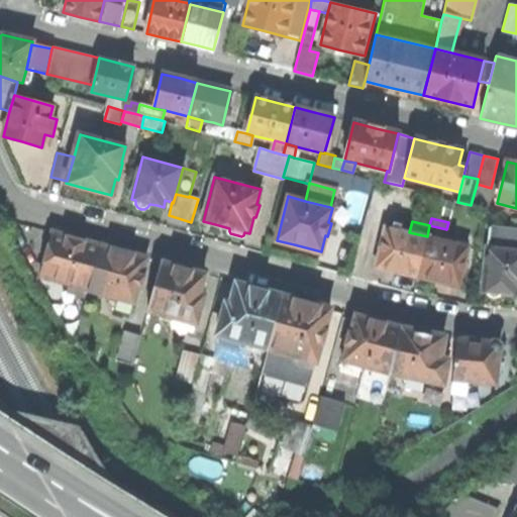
[(429,225),(427,236),(444,240),(446,229),(429,225)]
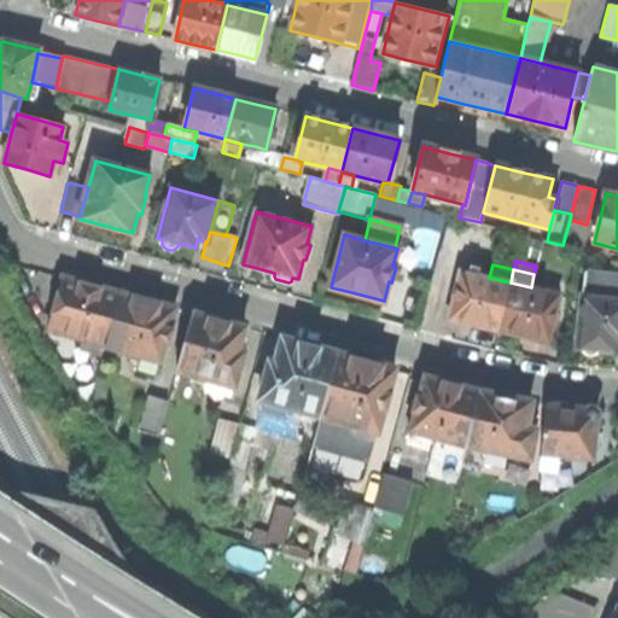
[(474,325),(499,330),(511,283),(489,278),(461,270),(450,319),(474,325)]
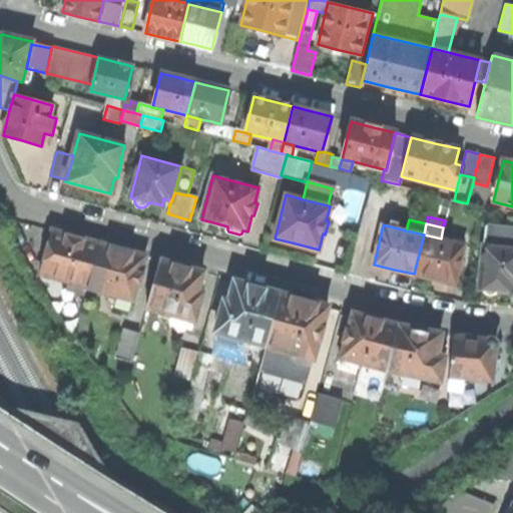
[(483,247),(479,289),(482,289),(482,292),(484,295),(486,297),(490,298),(494,297),(497,295),(498,291),(504,291),(511,292),(512,285),(512,284),(512,228),(485,225),(483,247)]
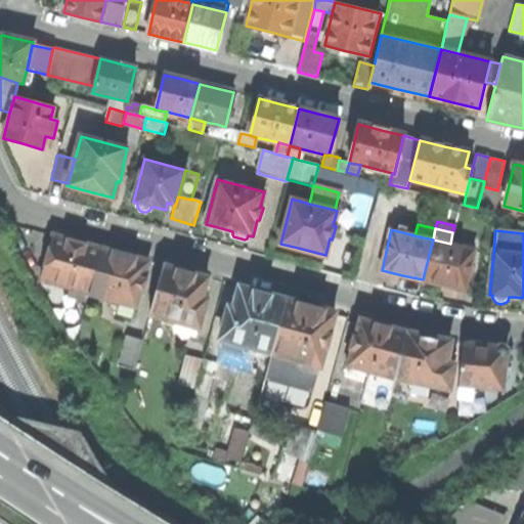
[(53,235),(41,279),(89,293),(101,249),(77,242),(53,235)]
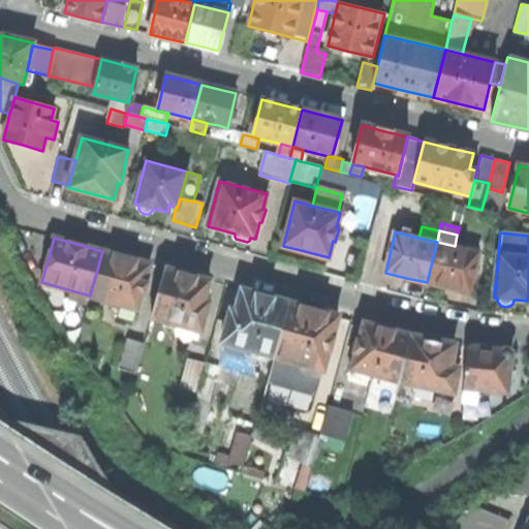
[(437,242),(427,282),(448,287),(469,292),(478,251),(455,246),(437,242)]
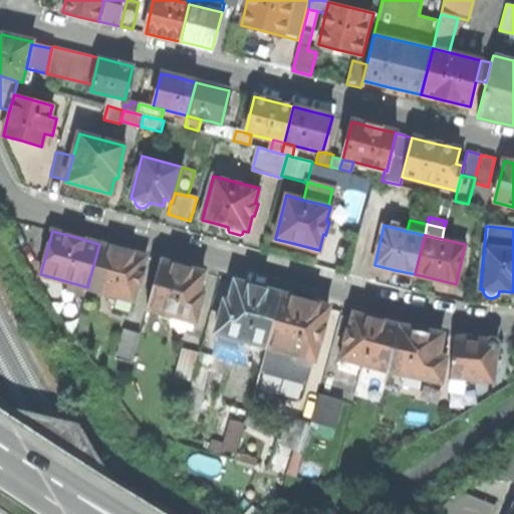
[(122,250),(99,244),(87,287),(87,288),(134,300),(138,286),(140,286),(144,274),(141,273),(146,256),(122,250)]
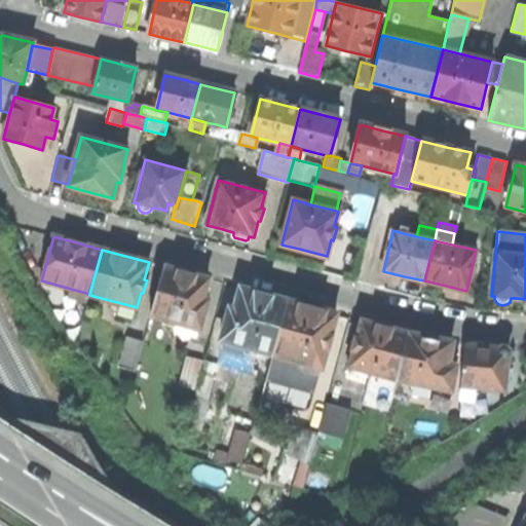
[(163,266),(150,315),(199,329),(208,300),(202,299),(209,278),(187,272),(163,266)]
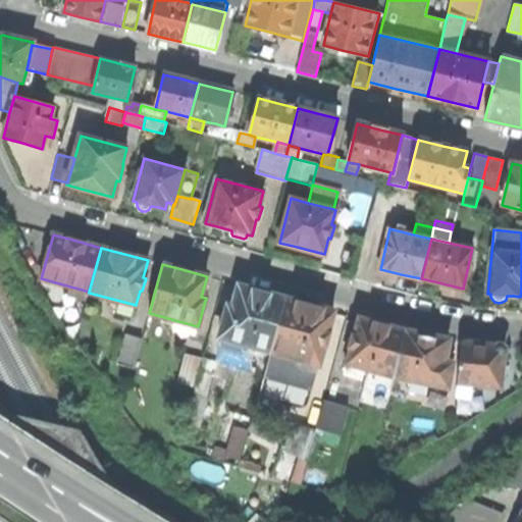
[(227,305),(218,337),(270,352),(284,298),(262,292),(239,284),(232,306),(227,305)]
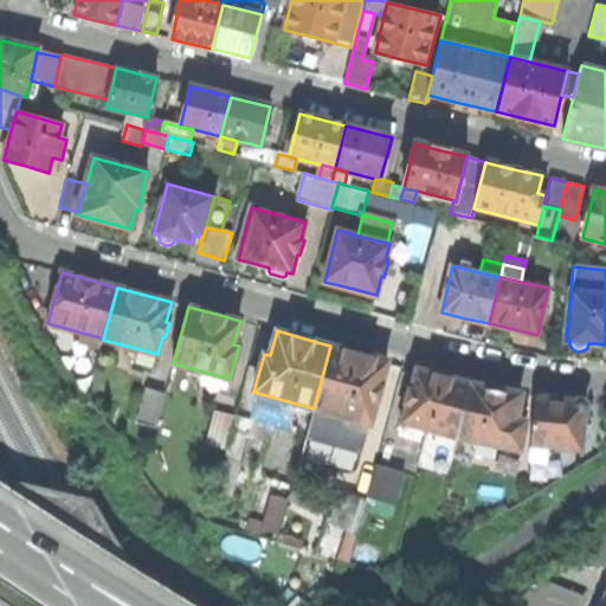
[(359,354),(330,346),(314,408),(371,425),(376,401),(378,403),(382,387),(380,387),(387,361),(359,354)]
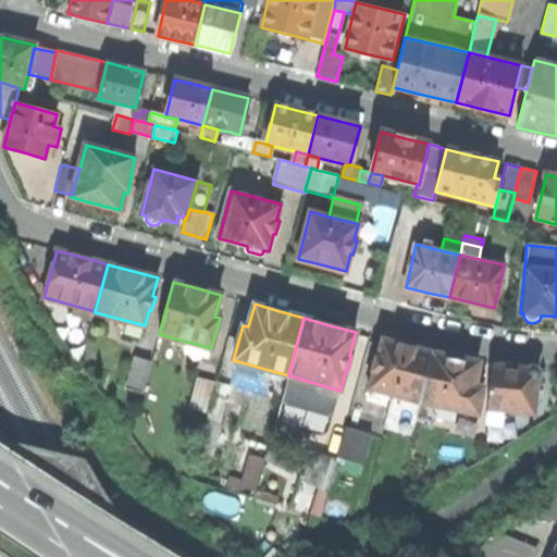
[(373,371),(369,388),(370,390),(387,394),(419,401),(431,351),(407,346),(383,339),(379,358),(375,357),(372,371),(373,371)]
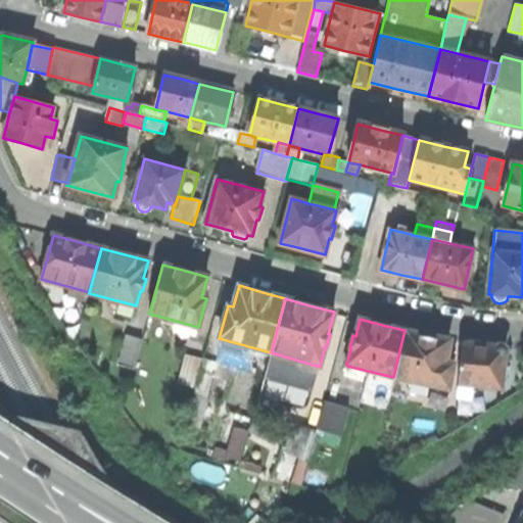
[(426,335),(405,330),(393,377),(413,381),(410,391),(425,394),(427,384),(447,389),(456,353),(446,351),(449,341),(426,335)]
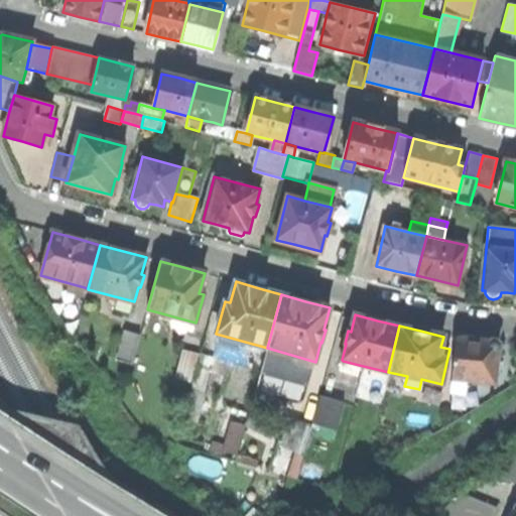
[(124,331),(116,360),(132,364),(141,335),(124,331)]
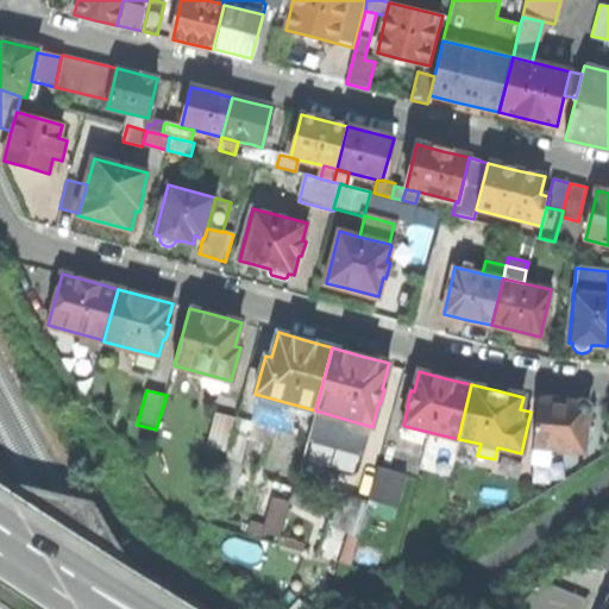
[(538,400),(533,446),(551,449),(584,451),(588,414),(590,412),(590,407),(588,405),(586,403),(581,402),(578,403),(558,402),(538,400)]
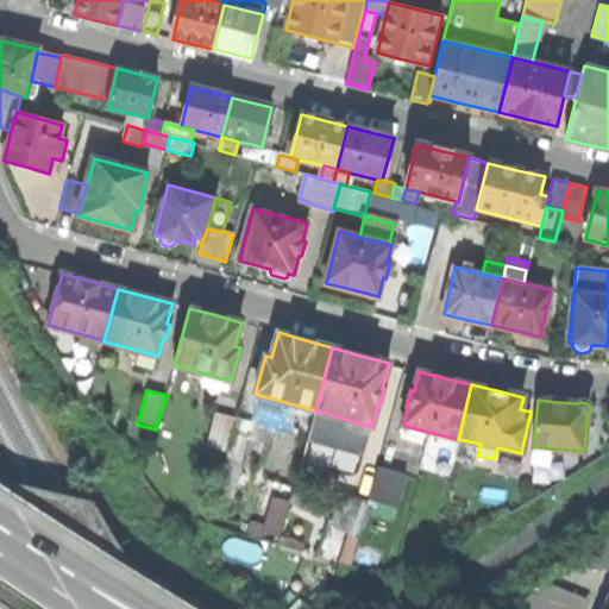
[(372,427),(315,410),(308,439),(364,454),(372,427)]
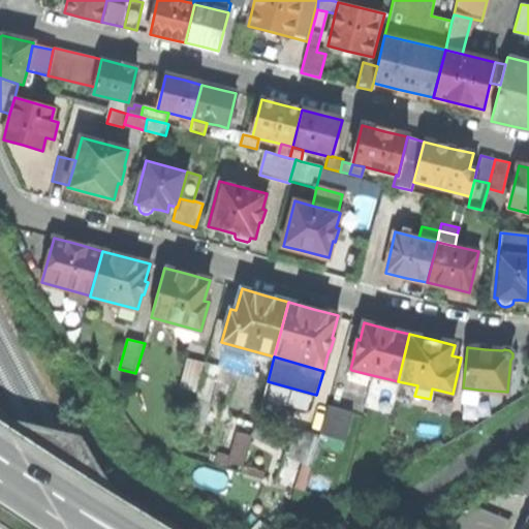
[(186,358),(180,382),(194,386),(201,362),(186,358)]
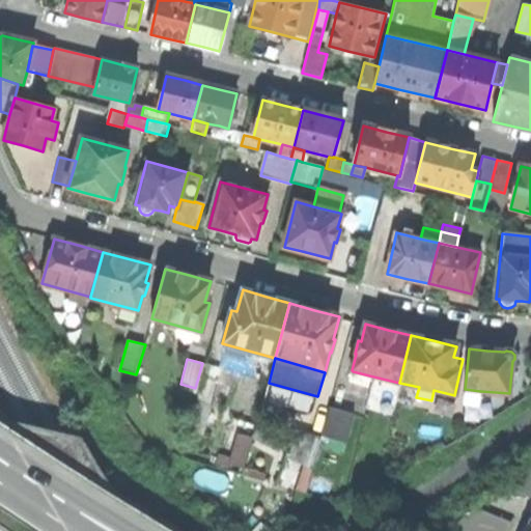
[(369,375),(353,371),(351,381),(367,385),(369,375)]
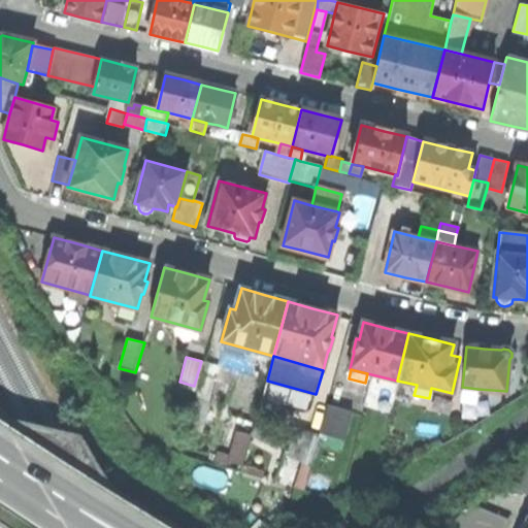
[(194,401),(207,404),(215,378),(201,374),(198,387),(194,401)]
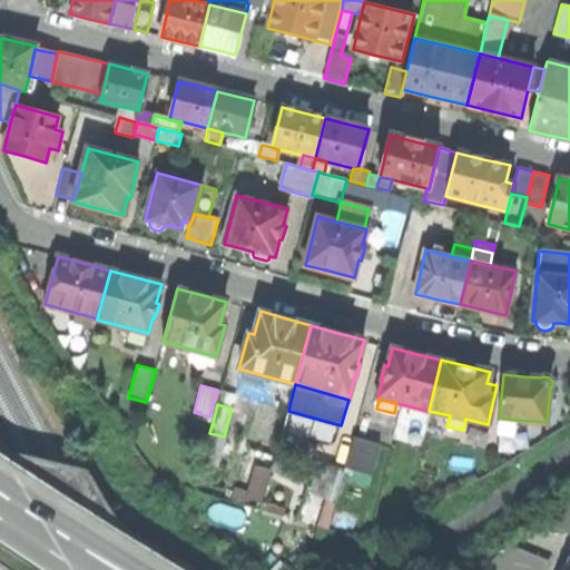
[(514,431),(516,420),(499,418),(498,430),(514,431)]
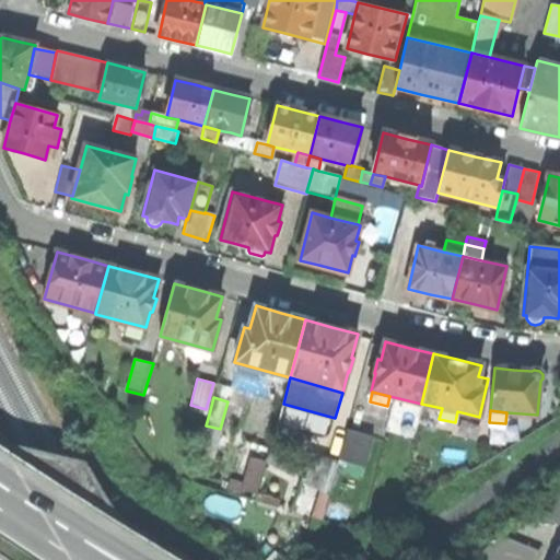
[(217,440),(220,429),(206,426),(202,436),(217,440)]
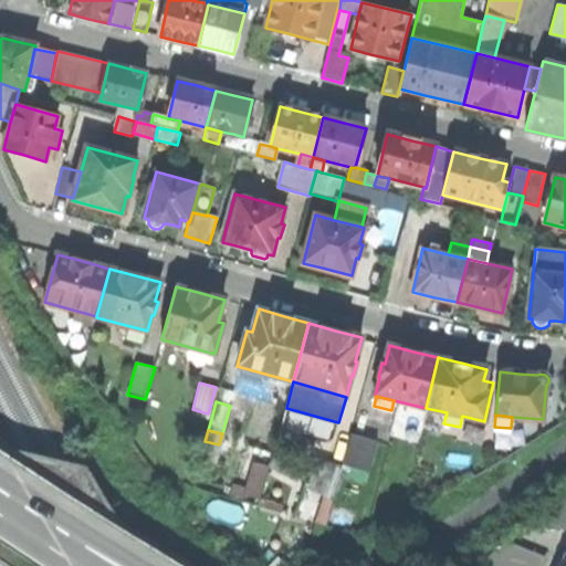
[(374,440),(352,433),(342,465),(365,472),(374,440)]
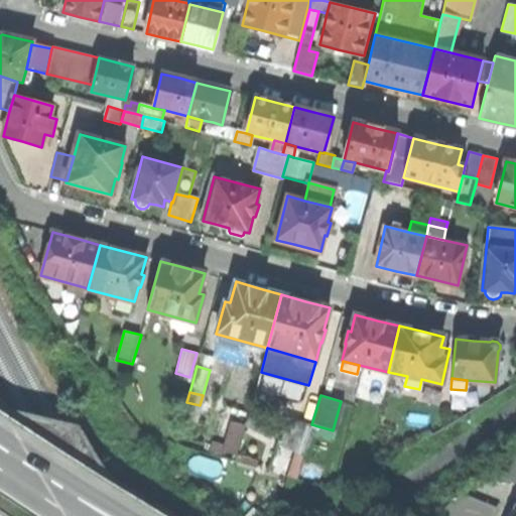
[(277,415),(251,408),(246,425),(246,426),(271,438),(277,415)]
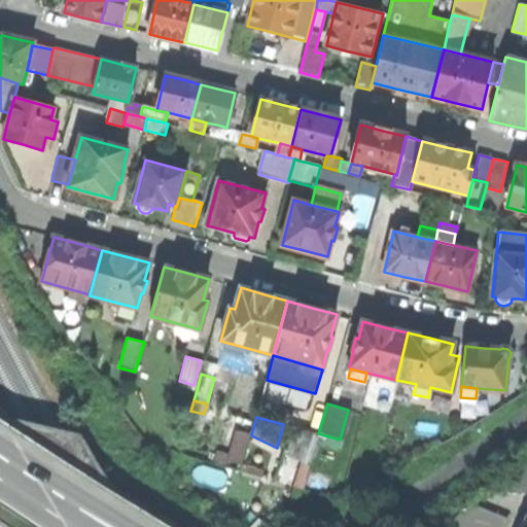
[(290,426),(283,453),(301,463),(310,466),(318,433),(290,426)]
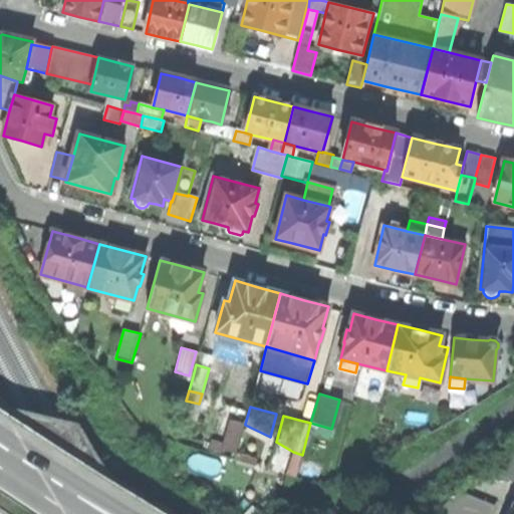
[(211,439),(208,451),(221,455),(222,450),(236,454),(243,431),(245,425),(245,424),(229,419),(223,442),(211,439)]
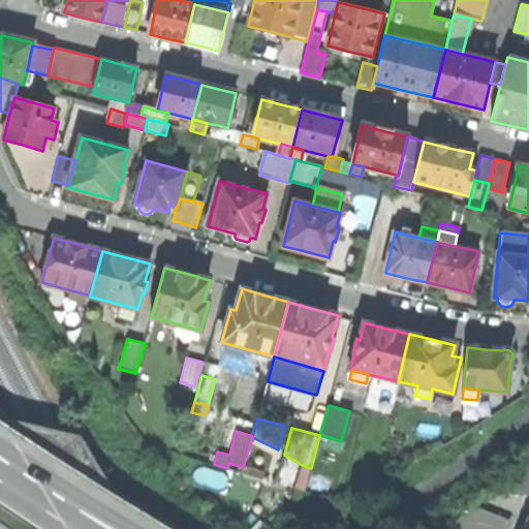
[(311,468),(302,465),(294,489),(304,492),(311,468)]
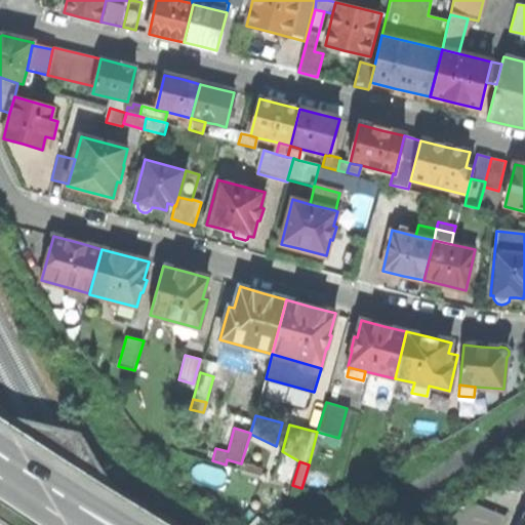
[(524,467),(514,462),(495,480),(524,492),(524,467)]
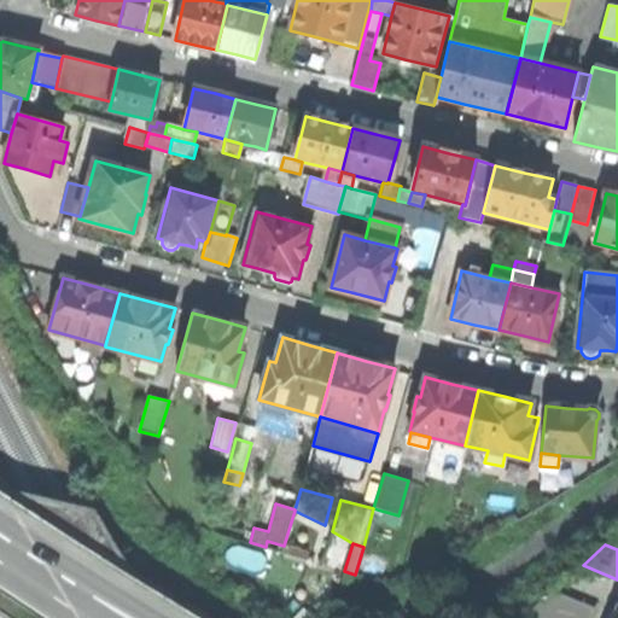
[(285,546),(283,553),(307,559),(308,553),(285,546)]
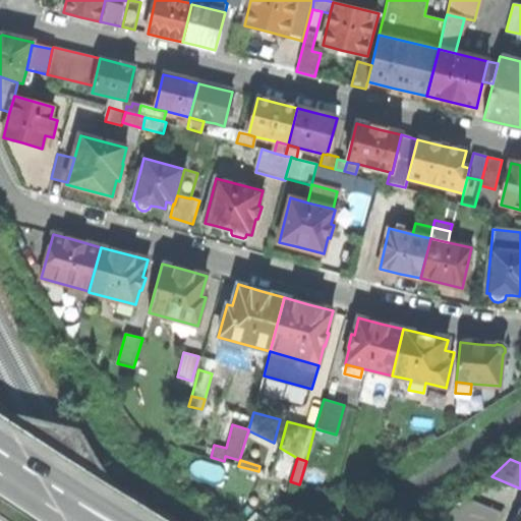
[(465,500),(442,520),(445,520),(498,520),(501,514),(465,500)]
